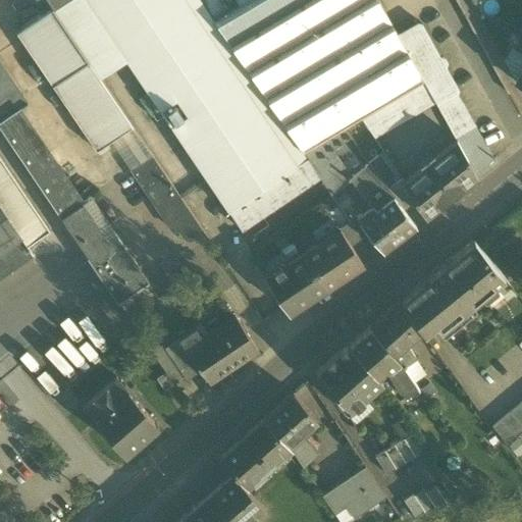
[(46,0),(53,10),(87,59),(100,77),(125,60),(85,0),(46,0)]
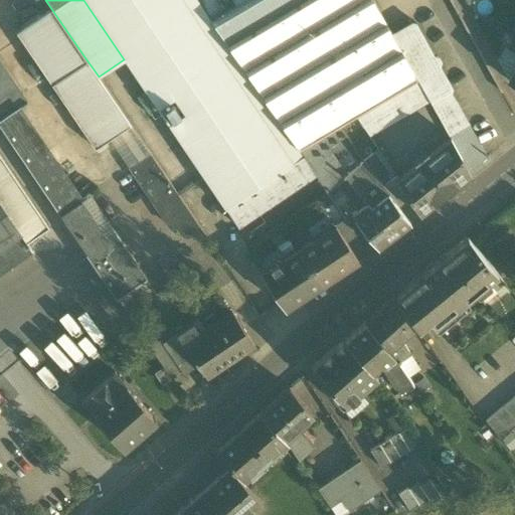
[(210,19),(196,0),(83,0),(124,59),(238,227),(316,175),(301,153),(299,149),(211,21),(210,19)]
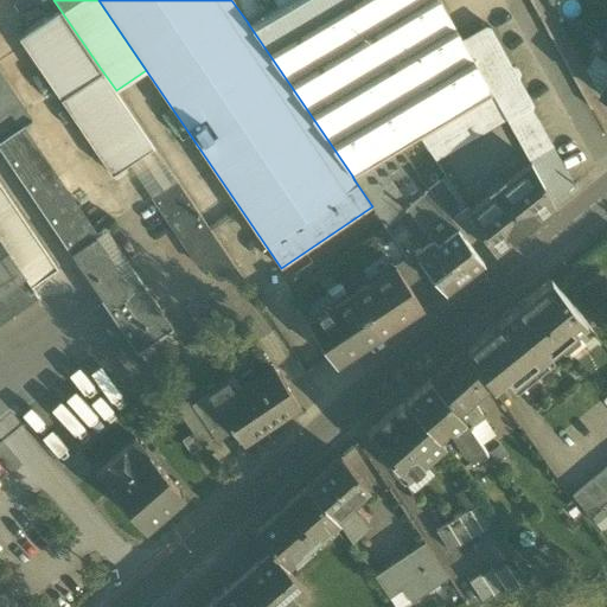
[(249,25),(352,176),(383,158),(391,153),(419,136),(491,94),(461,39),(439,0),(274,0),(279,5),(248,23),(249,25)]
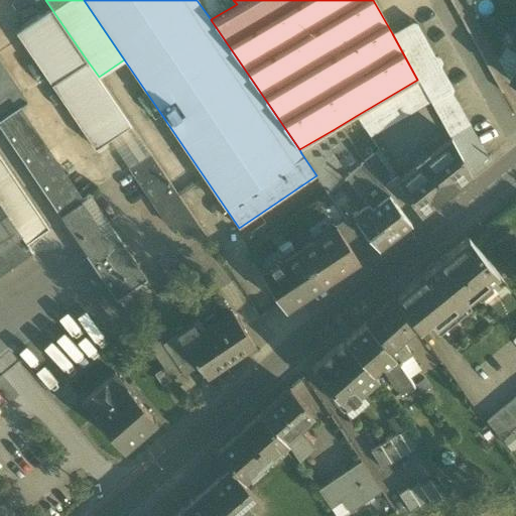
[(95,148),(110,138),(130,125),(51,8),(16,32),(95,148)]
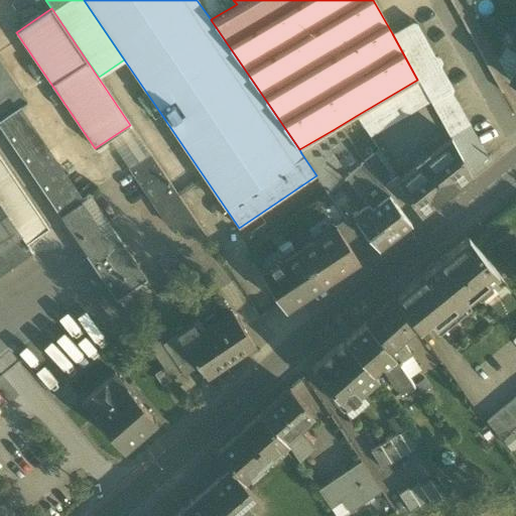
[(430,101),(431,104),(452,93),(453,89),(416,23),(412,22),(392,33),(417,80),(430,101)]
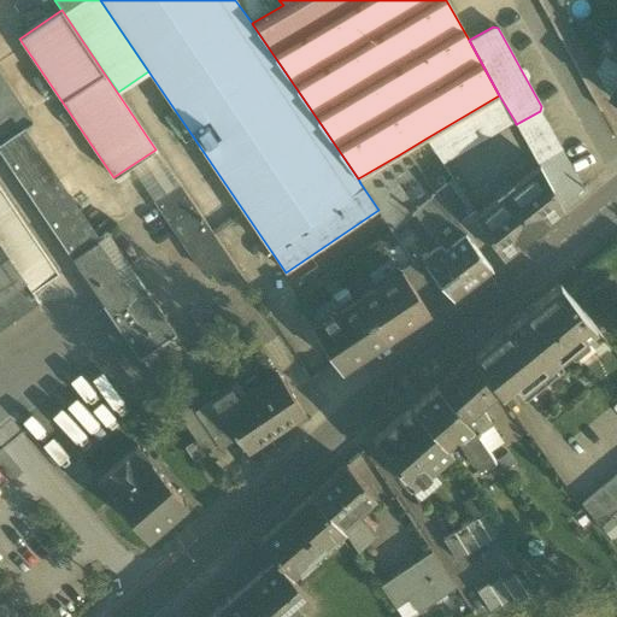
[(601,83),(609,97),(616,82),(616,62),(615,62),(601,83)]
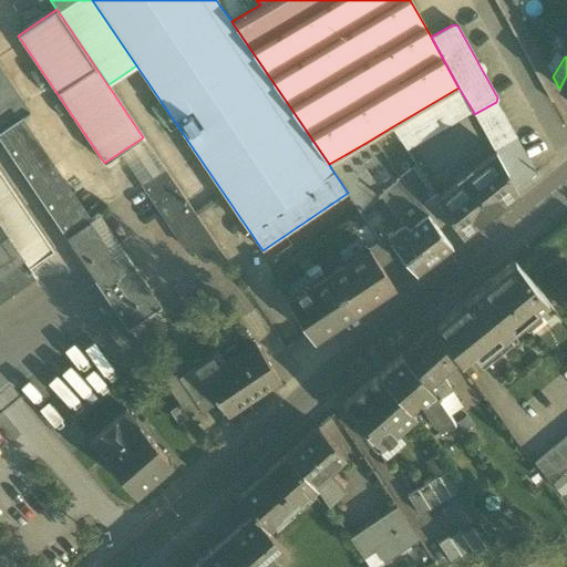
[(0,130),(20,116),(20,117),(29,112),(0,69),(0,130)]
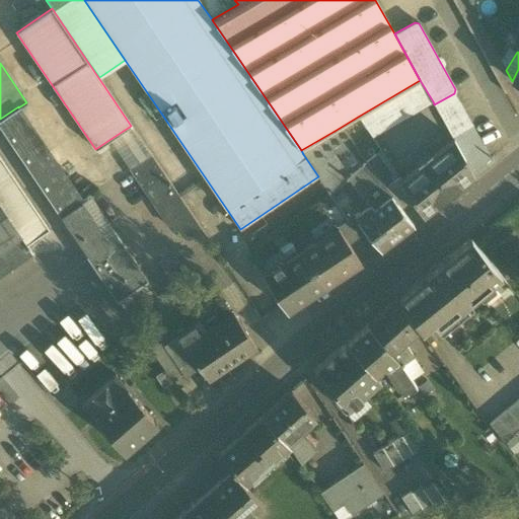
[(371,138),(433,101),(420,80),(358,117),(371,138)]
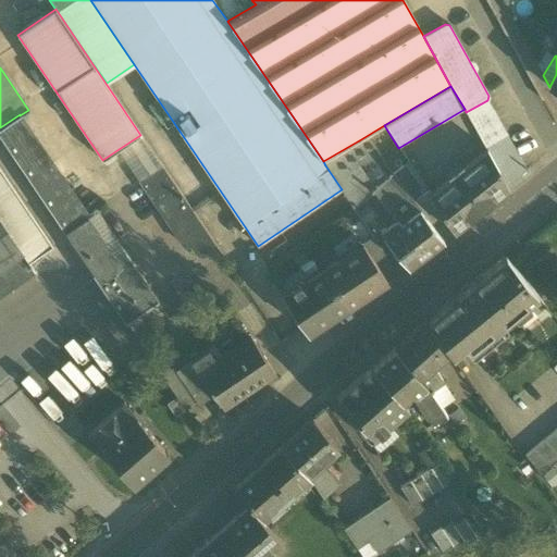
[(486,149),(507,186),(527,170),(487,100),(466,112),(486,149)]
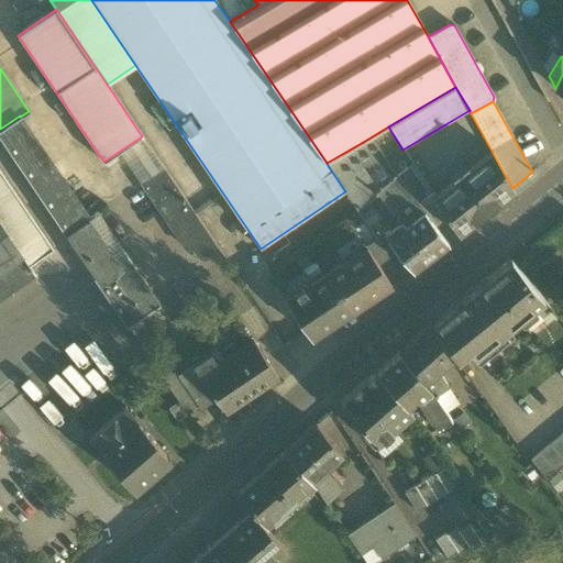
[(118,311),(127,324),(159,302),(132,263),(123,250),(113,256),(87,217),(88,217),(54,166),(20,117),(20,116),(0,129),(0,138),(64,233),(112,304),(118,311)]
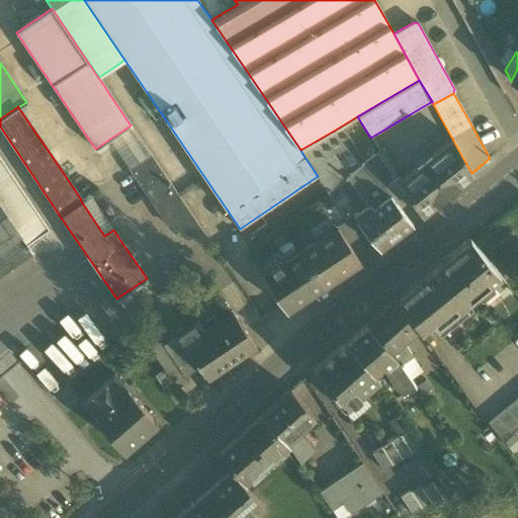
[(132,125),(131,125),(110,139),(130,168),(151,154),(132,125)]
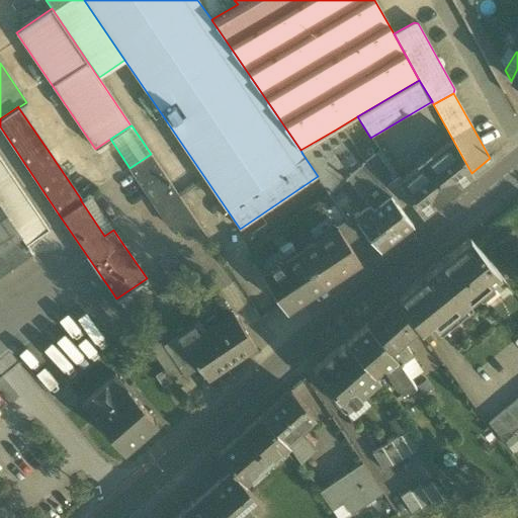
[(325,187),(328,191),(339,183),(348,175),(328,149),(340,140),(334,131),(327,135),(300,150),(303,154),(318,176),(325,187)]
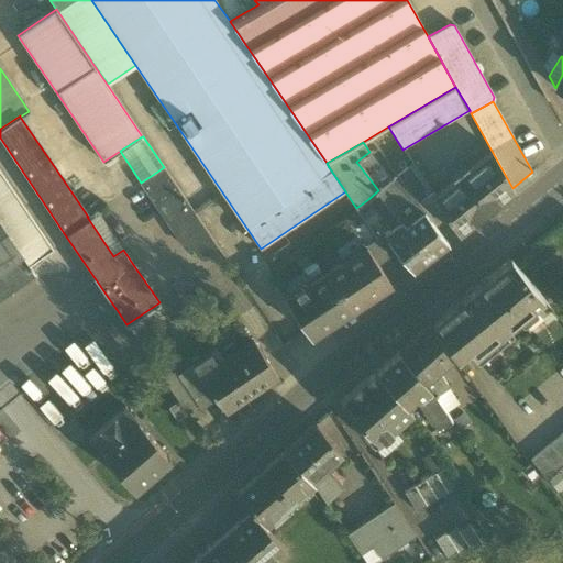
[(453,181),(434,196),(459,233),(514,189),(512,188),(492,151),(467,169),(464,165),(450,177),(453,181)]
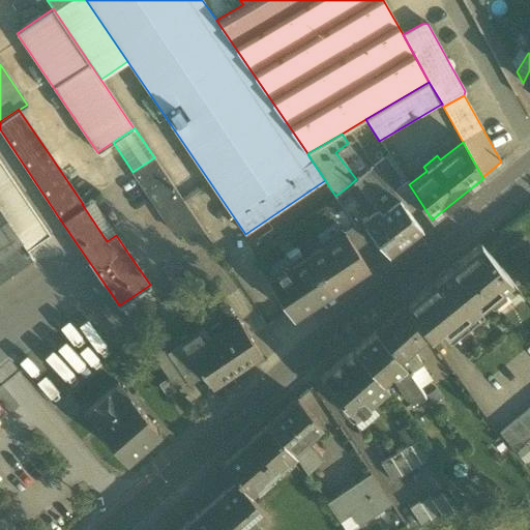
[(194,242),(198,239),(206,234),(154,157),(133,172),(175,234),(176,235),(178,235),(179,235),(181,233),(186,241),(187,242),(189,243),(193,243),(194,242)]
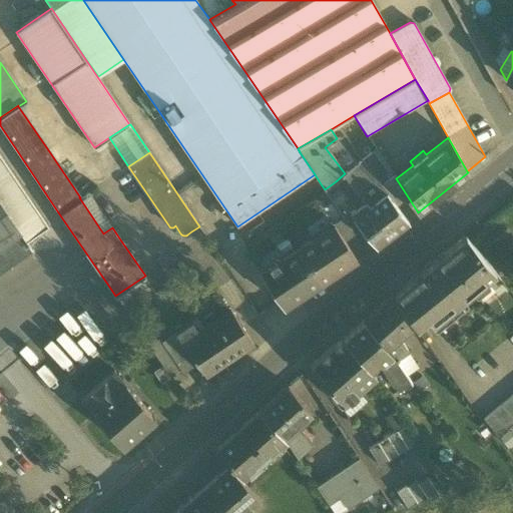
[(345,173),(336,181),(340,186),(357,208),(351,211),(355,217),(354,218),(375,245),(418,212),(396,178),(393,175),(390,177),(389,176),(387,178),(384,173),(387,171),(372,152),(345,173)]
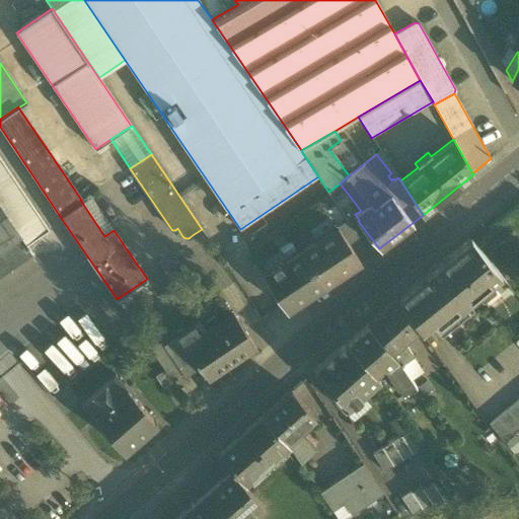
[(0,206),(17,231),(0,242),(0,275),(32,253),(25,242),(48,227),(0,157),(0,206)]
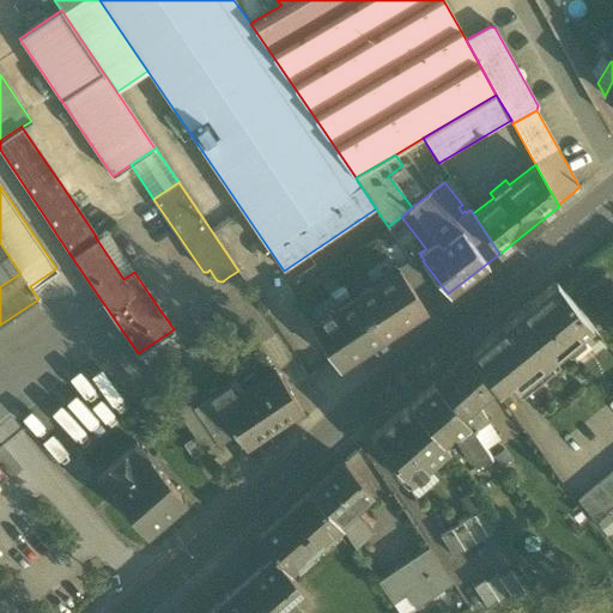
[(393,234),(406,223),(401,217),(388,226),(393,234)]
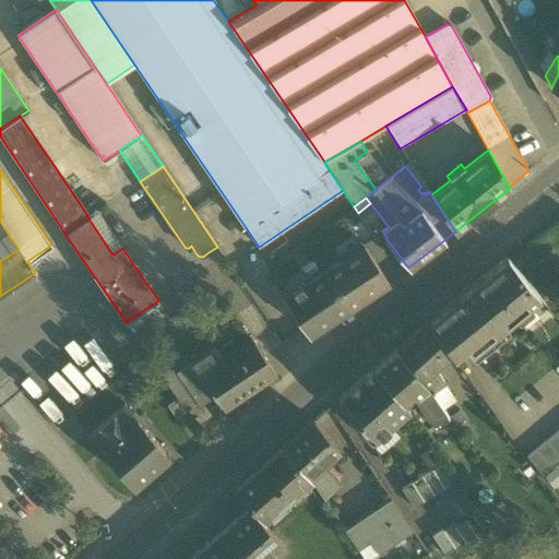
[(113,254),(122,248),(95,210),(87,215),(86,215),(113,254)]
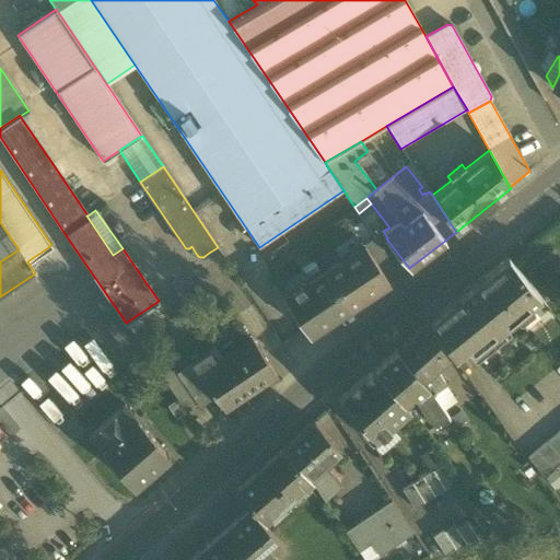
[(0,261),(19,249),(0,222),(0,261)]
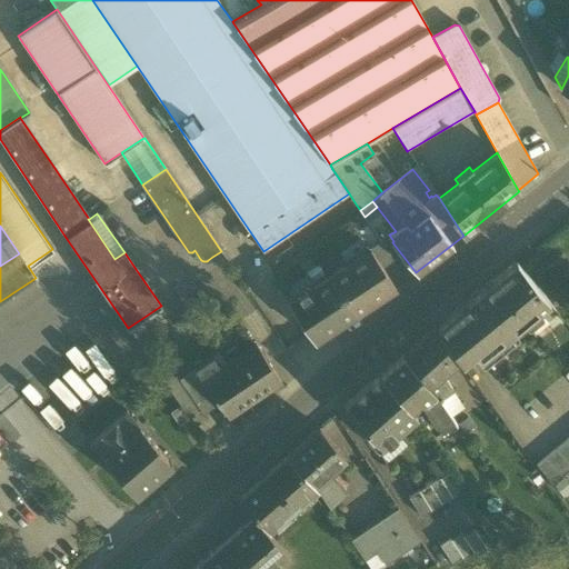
[(389,235),(381,241),(402,273),(407,280),(416,272),(392,242),(393,241),(389,235)]
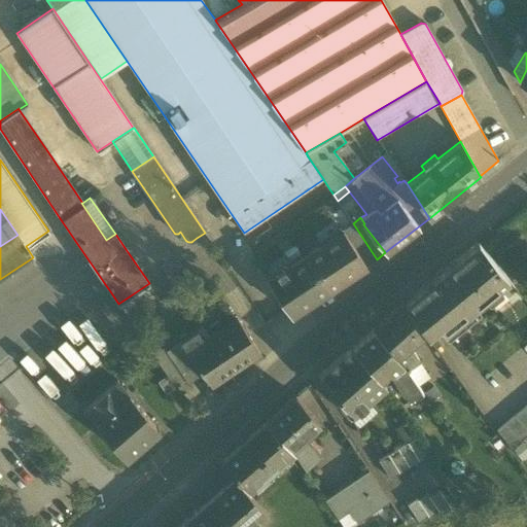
[(315,236),(321,244),(343,230),(337,220),(315,236)]
